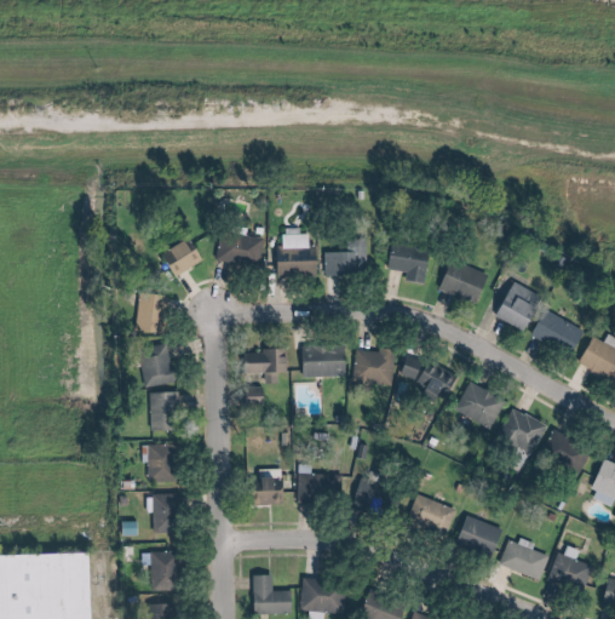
[(258,268),(263,240),(222,231),(216,258),(258,268)]
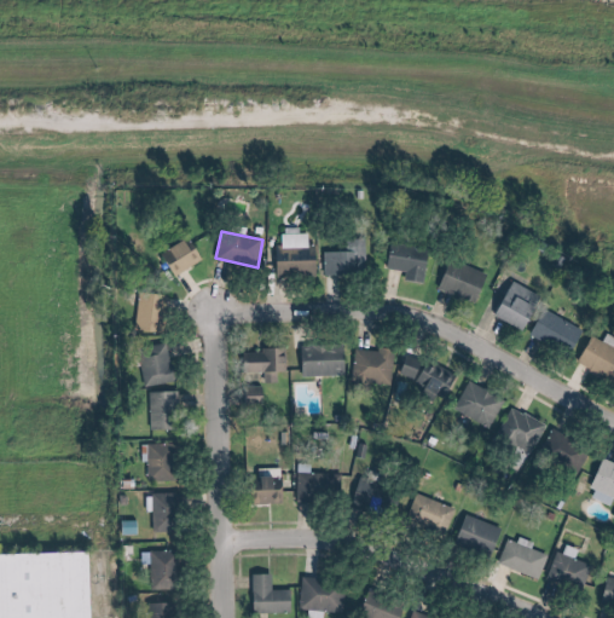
[(278,277),(318,275),(318,246),(308,246),(308,232),(282,234),(282,244),(277,244),(278,277)]
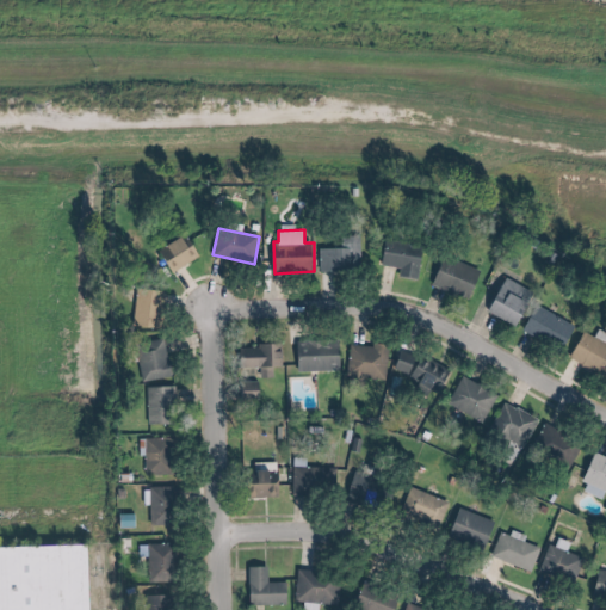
[(171,272),(203,256),(190,232),(159,248),(171,272)]
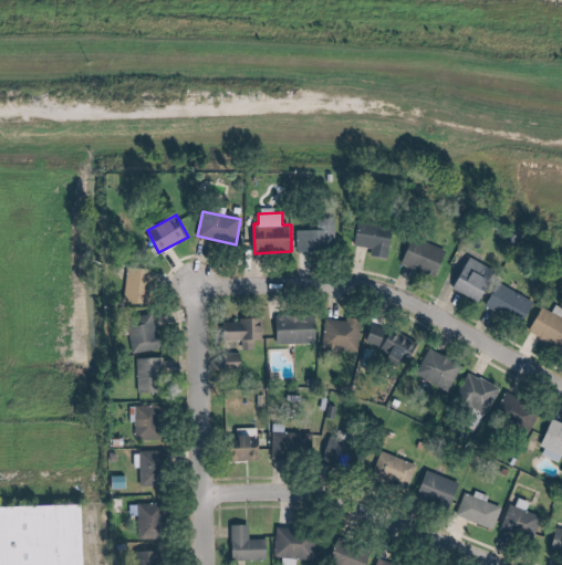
[(297,251),(333,250),(332,218),(315,219),(316,229),(297,230),(297,251)]
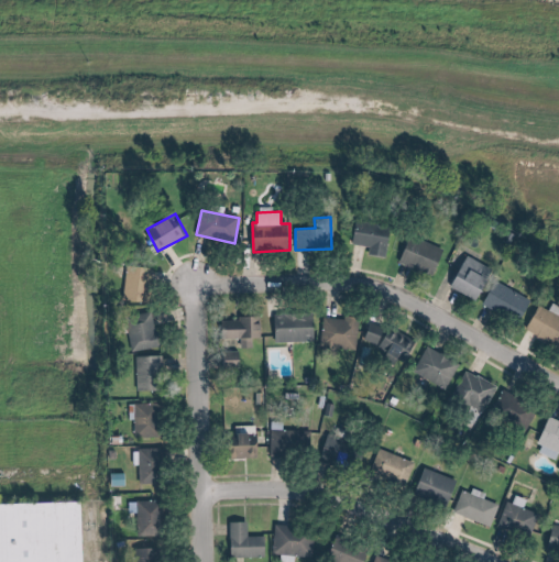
[(370,246),(369,254),(387,257),(392,226),(358,221),(354,244),(370,246)]
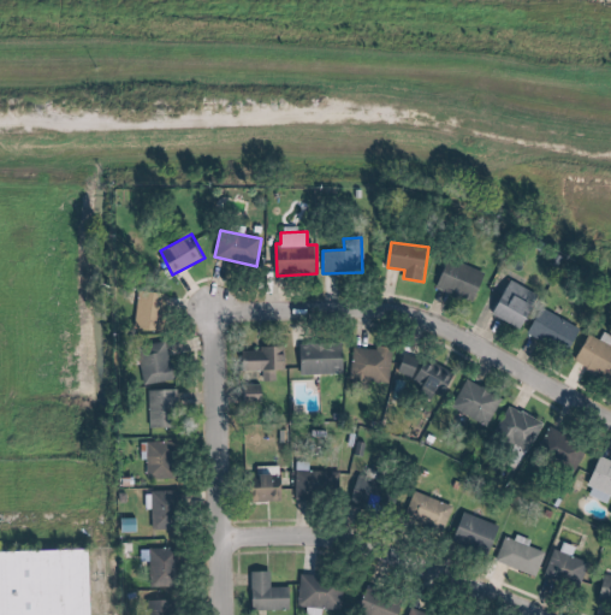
[(486,273),(449,258),(438,287),(475,302),(486,273)]
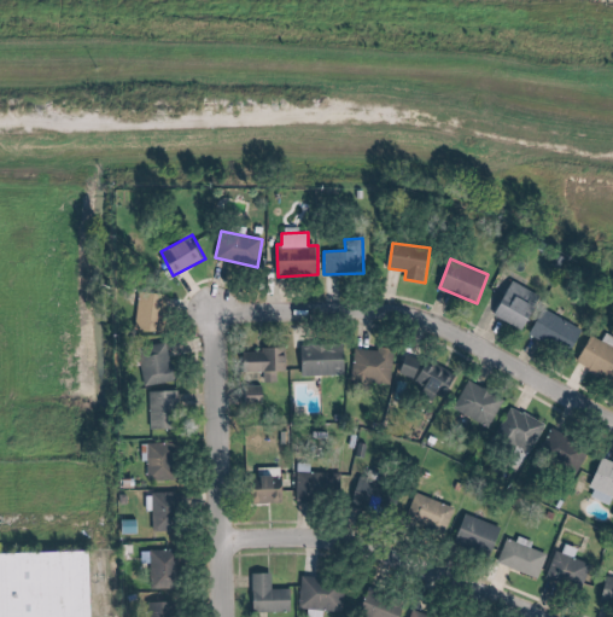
[(527,330),(542,294),(511,280),(495,316),(527,330)]
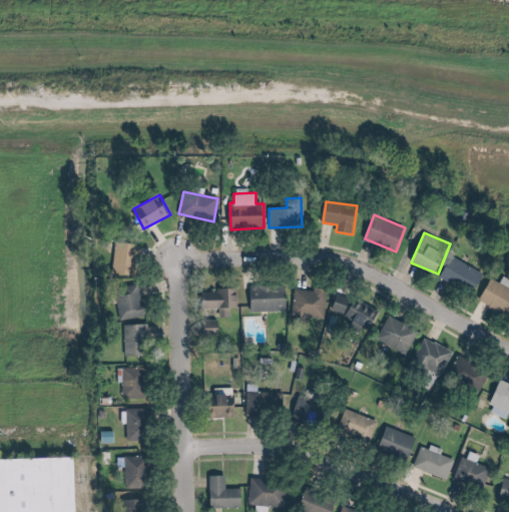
[(137,274),(138,241),(114,241),(113,273),(137,274)]
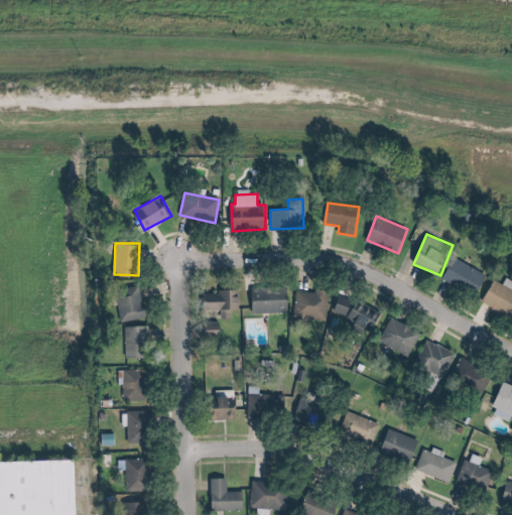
[(475,296),(488,276),(457,257),(443,278),(475,296)]
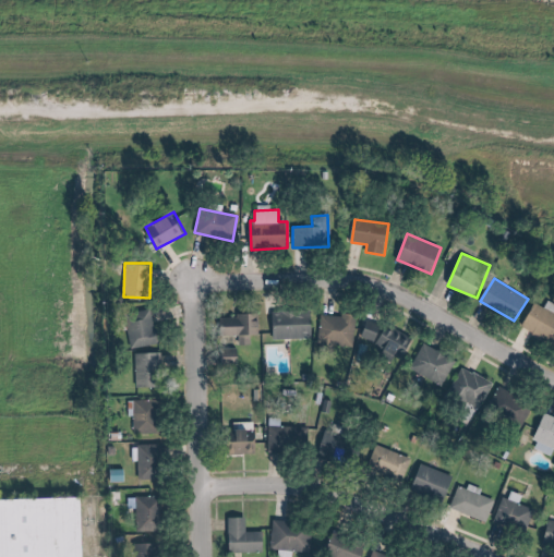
[(129,346),(155,344),(153,310),(127,312),(129,346)]
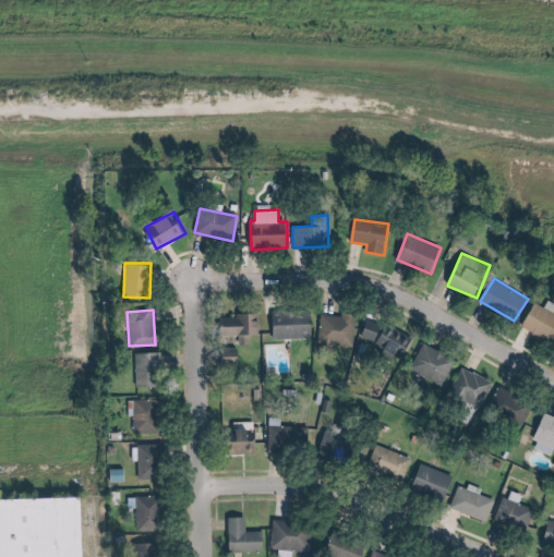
[(273,338),(313,337),(313,313),(273,314),(273,338)]
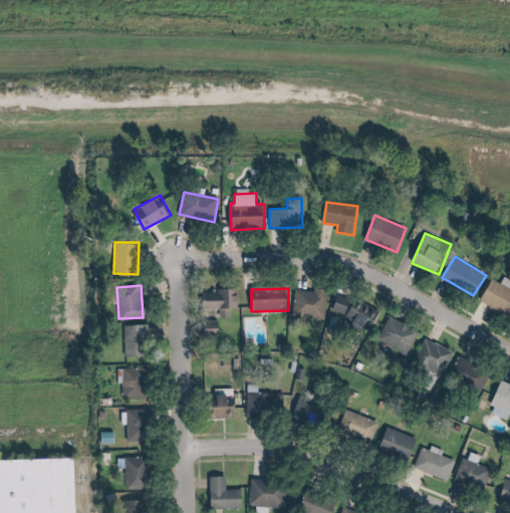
[(294,288),(293,316),(325,317),(326,290),(294,288)]
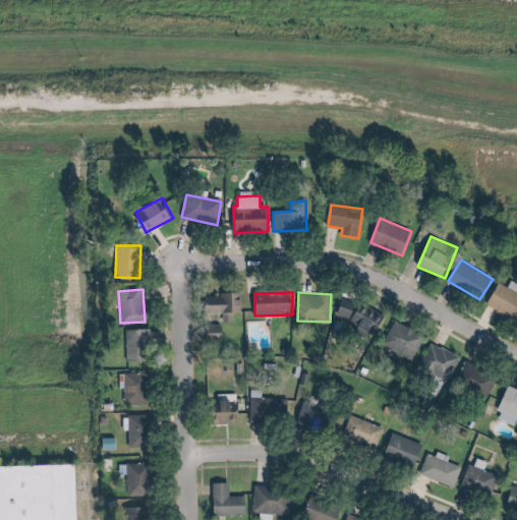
[(223,312),(223,322),(234,321),(234,311),(238,311),(238,293),(213,293),(214,312),(223,312)]
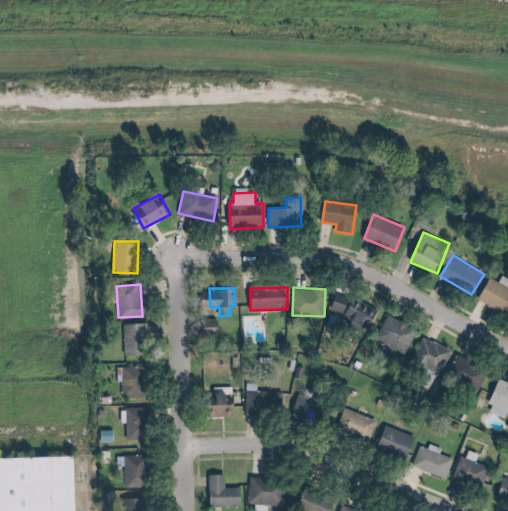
[(331,315),(373,320),(375,303),(333,297),(331,315)]
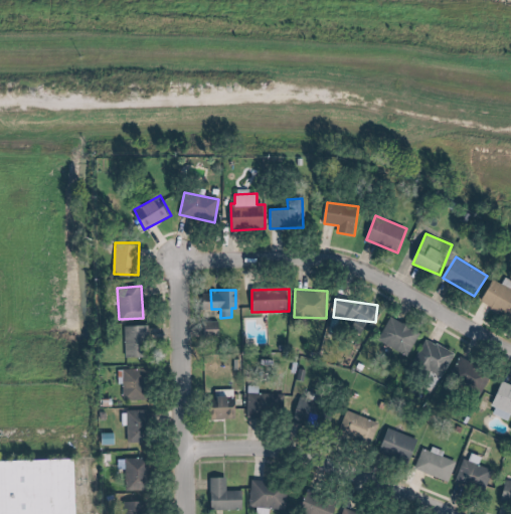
[(407,354),(417,329),(387,317),(377,341),(407,354)]
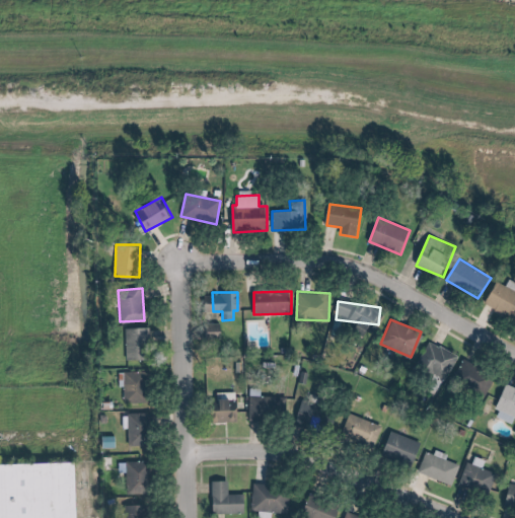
[(205,324),(205,339),(222,338),(222,323),(205,324)]
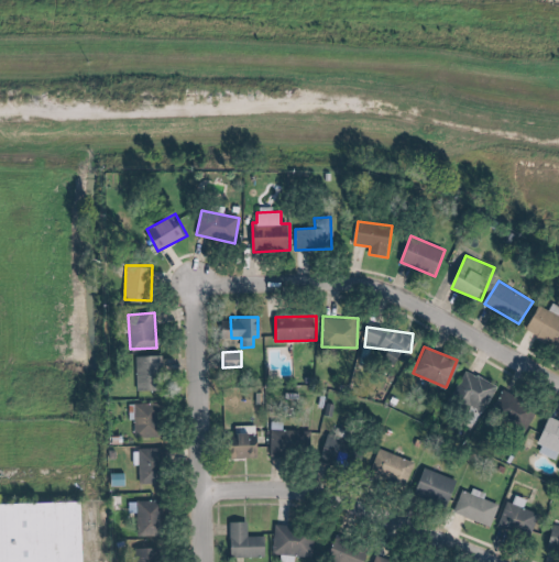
[(136,356),(138,390),(163,389),(162,355),(136,356)]
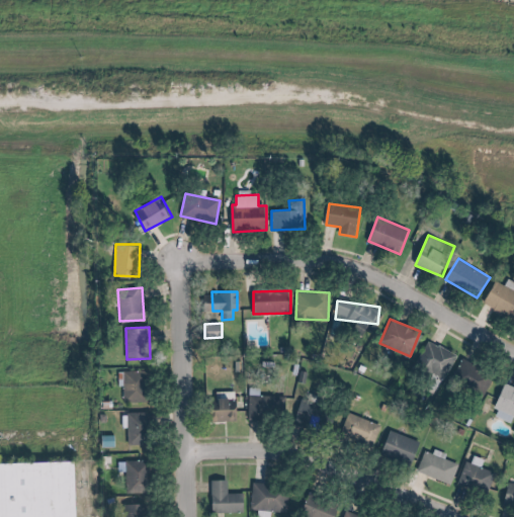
[(414,362),(443,378),(456,356),(427,339),(414,362)]
